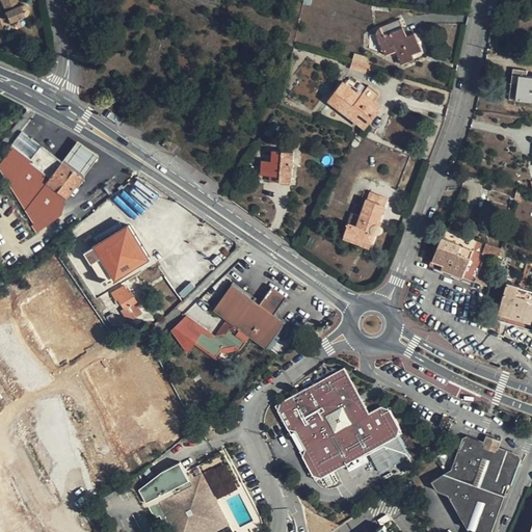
[(2,0),(11,21),(25,16),(26,15),(28,12),(29,11),(29,9),(29,7),(28,6),(27,5),(26,4),(24,4),(23,4),(22,4),(19,6),(16,0),(2,0)]
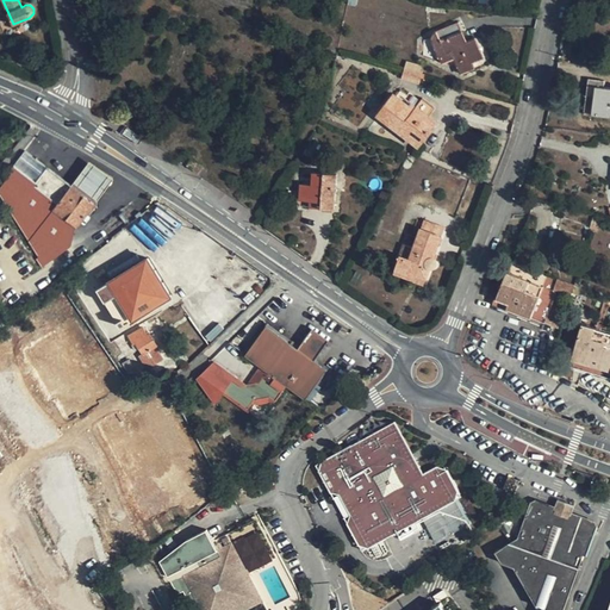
[(433,43),(439,57),(440,58),(442,64),(454,60),(461,75),(477,68),(474,63),(485,58),(477,37),(468,41),(459,23),(439,30),(436,31),(435,31),(434,32),(433,33),(431,35),(431,36),(431,38),(433,43)]
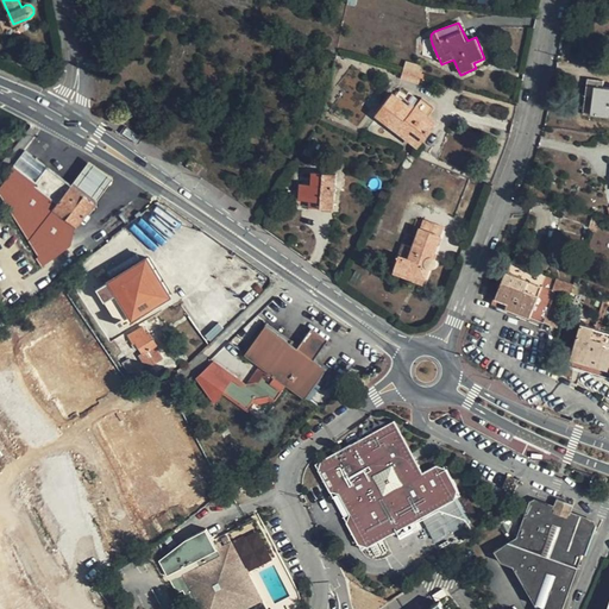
[(432,43),(431,38),(424,39),(424,54),(427,56),(429,56),(433,57),(438,57),(432,43)]
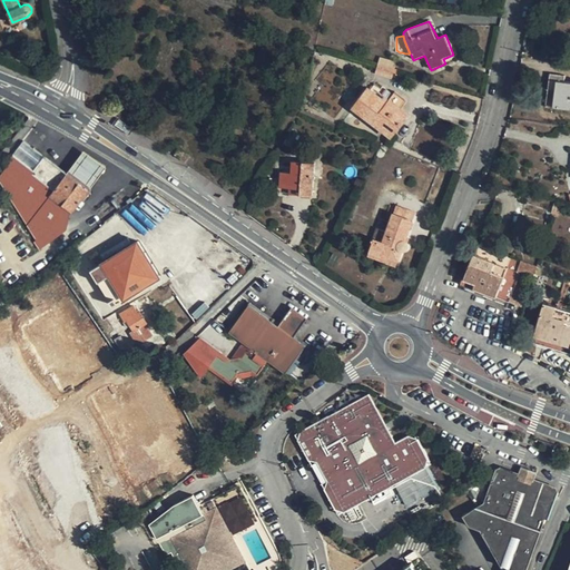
[(379,64),(376,68),(393,74),(395,68),(379,64)]
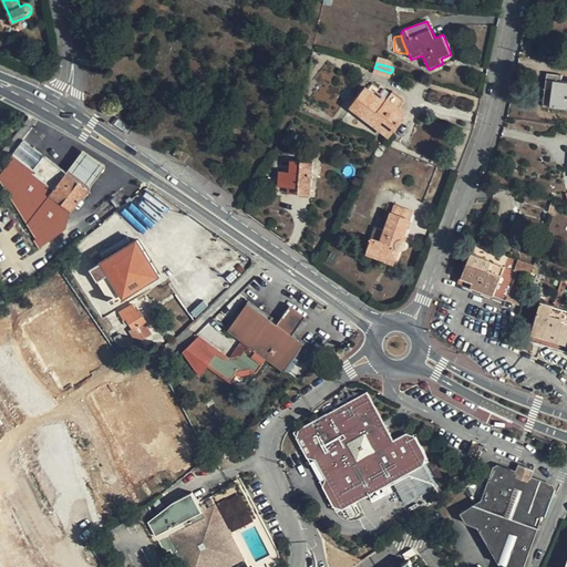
[(391,73),(374,68),(373,72),(390,78),(391,73)]
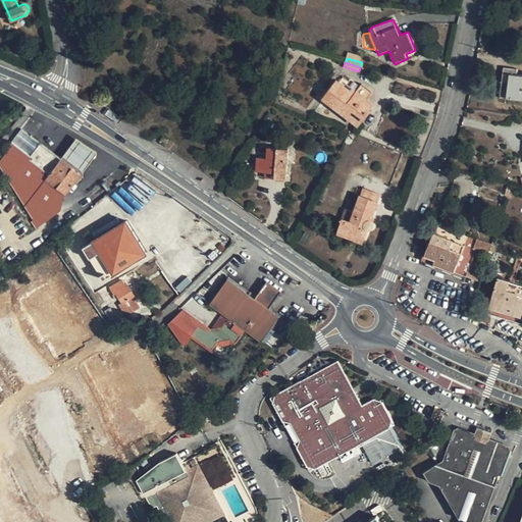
[(504,66),(502,82),(509,83),(507,98),(521,100),(521,74),(517,74),(518,68),(504,66)]
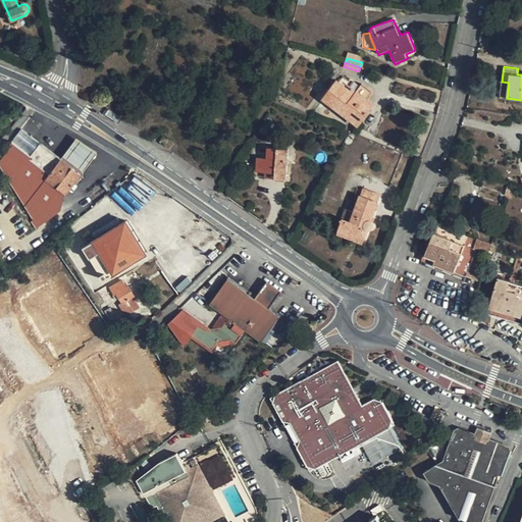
[(346,107),(362,119),(374,104),(367,99),(372,92),(362,84),(360,87),(353,82),(348,89),(337,81),(324,98),(342,111),(346,107)]
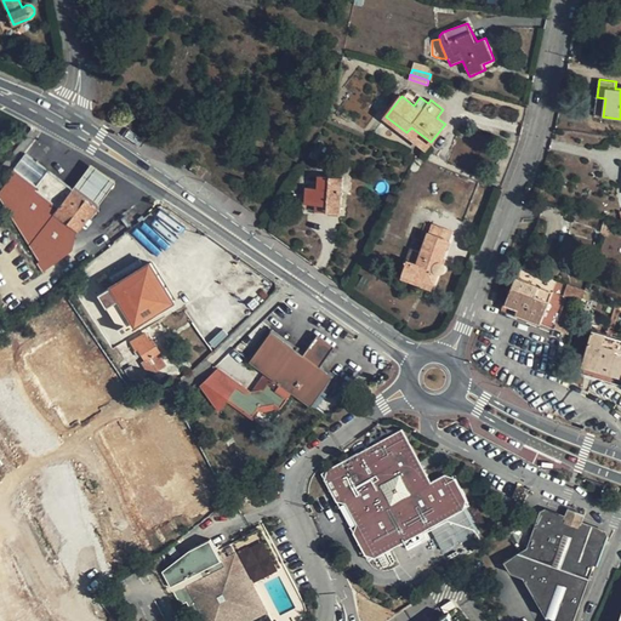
[(605,98),(597,97),(594,117),(603,117),(605,98)]
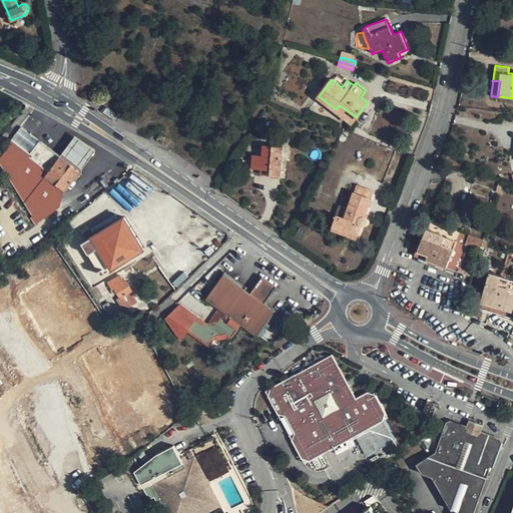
[(340,105),(336,109),(353,122),(356,117),(340,105)]
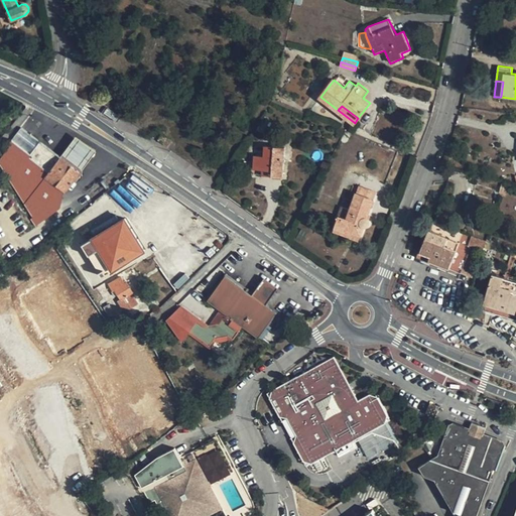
[(95,150),(77,135),(61,155),(20,126),(7,142),(10,144),(1,162),(11,178),(28,155),(48,171),(44,175),(63,189),(65,190),(74,178),(95,150)]
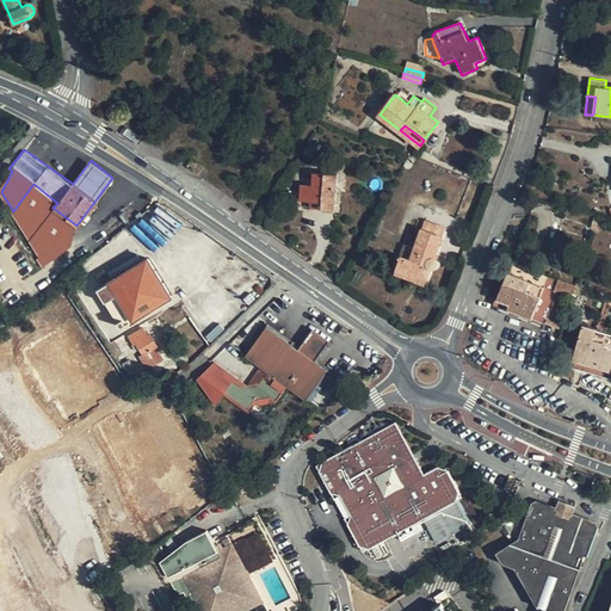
[(204,166),(191,158),(186,166),(198,173),(204,166)]
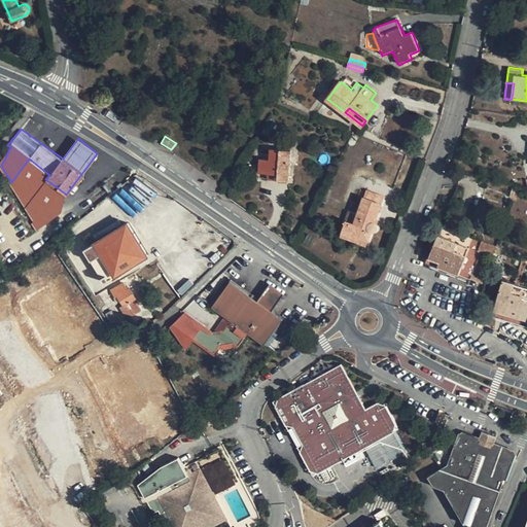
[(278,174),(278,180),(289,180),(291,150),(286,149),(286,146),(278,145),(278,149),(271,148),(270,160),(260,159),(259,172),(268,173),(278,174)]
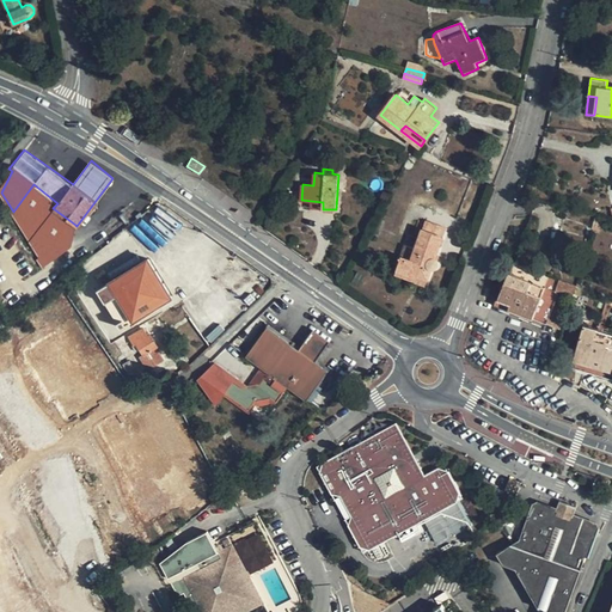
[(50,258),(75,225),(53,208),(57,203),(34,184),(13,212),(12,214),(46,264),(50,258)]
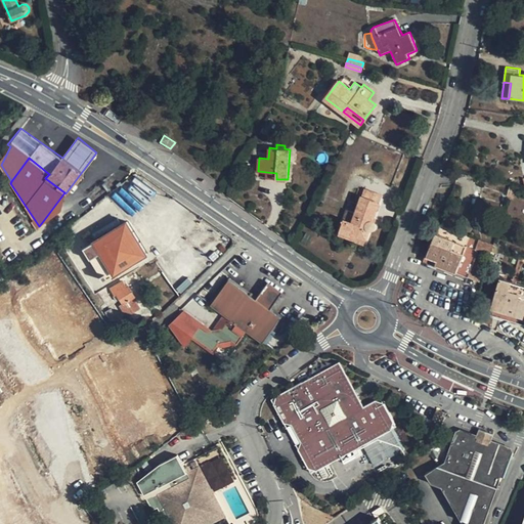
[(361,197),(380,203),(383,194),(364,188),(361,197)]
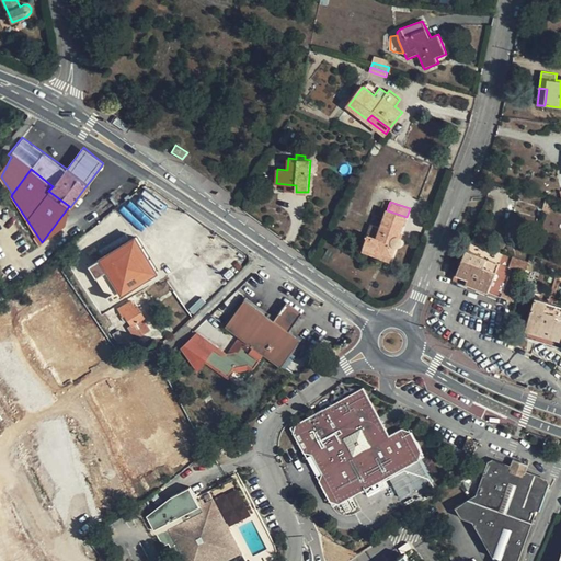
[(407,217),(387,210),(381,227),(371,225),(364,248),(384,254),(382,258),(390,261),(397,247),(399,245),(400,245),(401,243),(402,241),(401,239),(399,237),(407,217)]
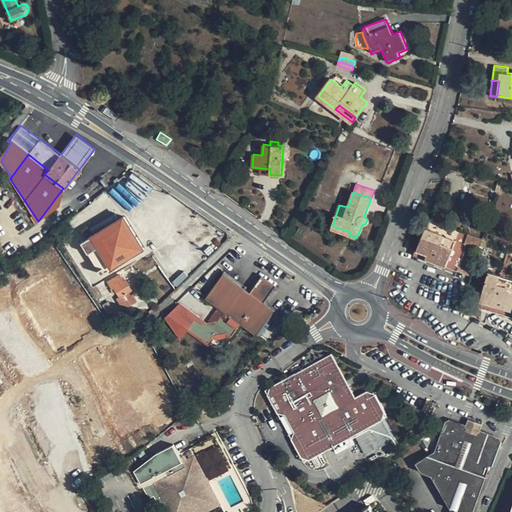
[(145,247),(124,214),(81,241),(89,252),(97,247),(111,269),(145,247)]
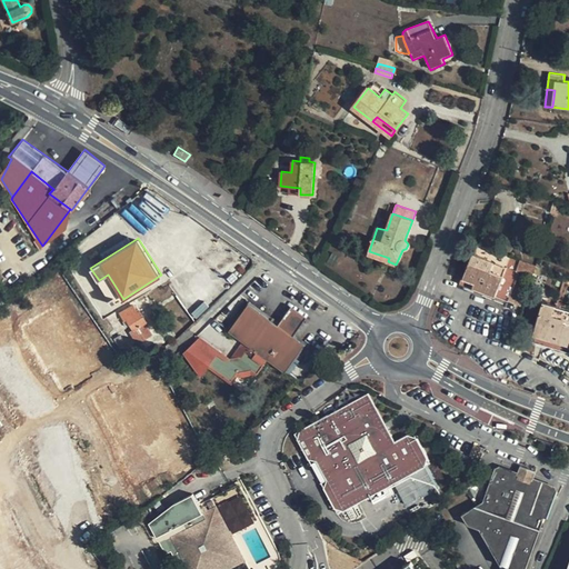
[(53,246),(47,240),(42,246),(43,252),(53,246)]
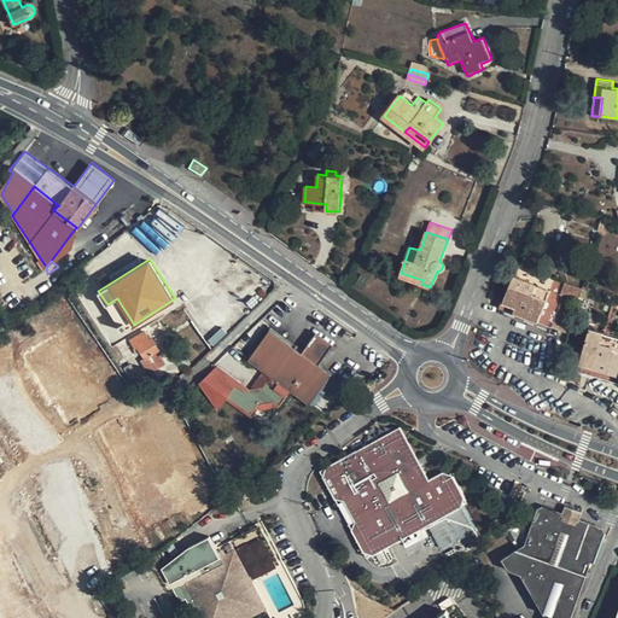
[(514,275),(501,308),(538,321),(552,327),(565,295),(551,290),(514,275)]
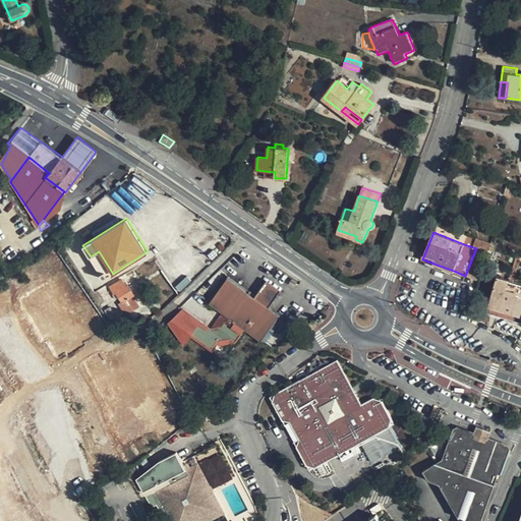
[(280,315),(270,307),(255,297),(228,278),(210,302),(235,321),(245,329),(262,340),(280,315)]
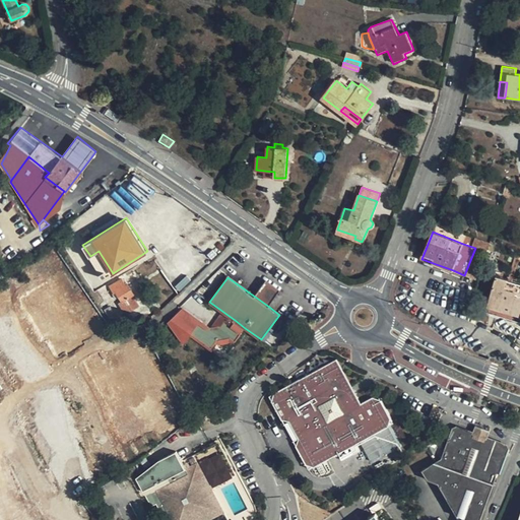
[(519,283),(497,277),(491,297),(488,307),(505,312),(503,317),(519,321),(519,316),(519,312),(519,283)]
